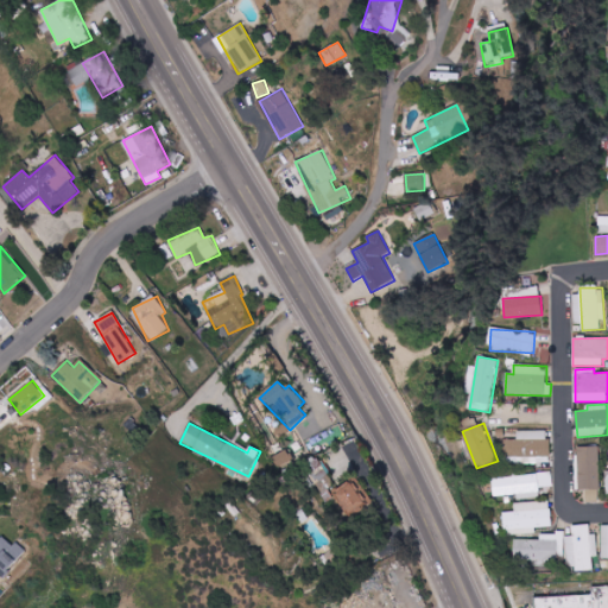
[(550,430),(518,431),(518,439),(506,439),(507,463),(550,461),(550,430)]
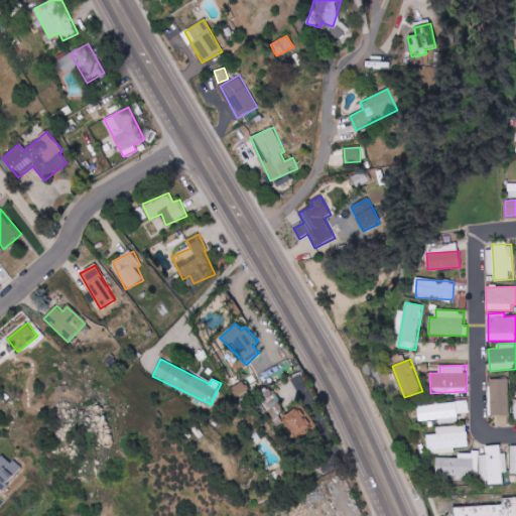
[(491,416),(497,416),(497,426),(509,426),(509,379),(491,378),(491,416)]
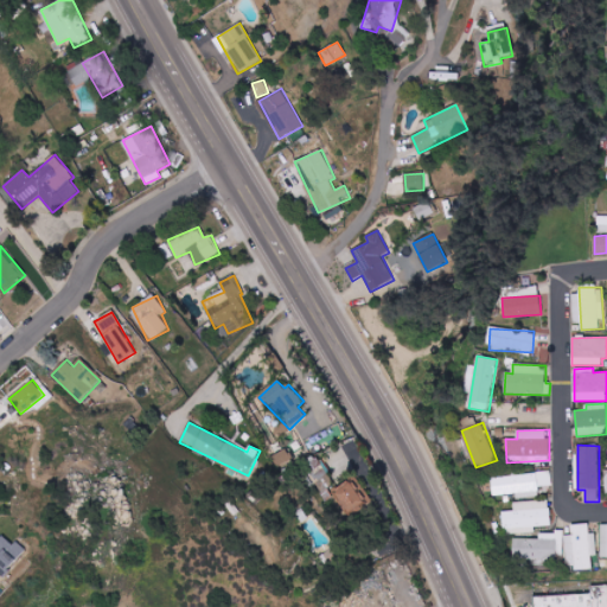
[(494,496),(518,494),(518,498),(540,497),(540,487),(553,486),(553,473),(493,477),(494,496)]
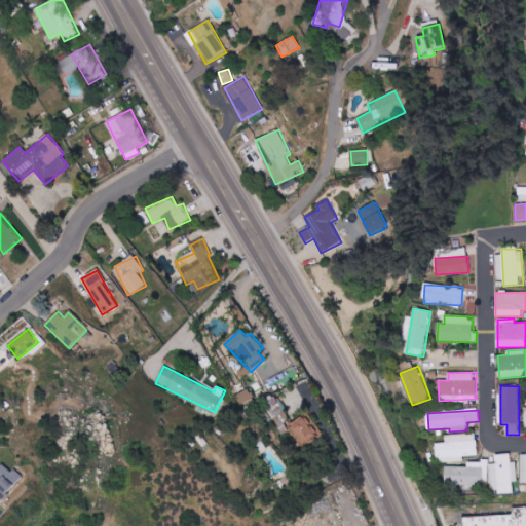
[(300,446),(316,436),(303,414),(287,424),(300,446)]
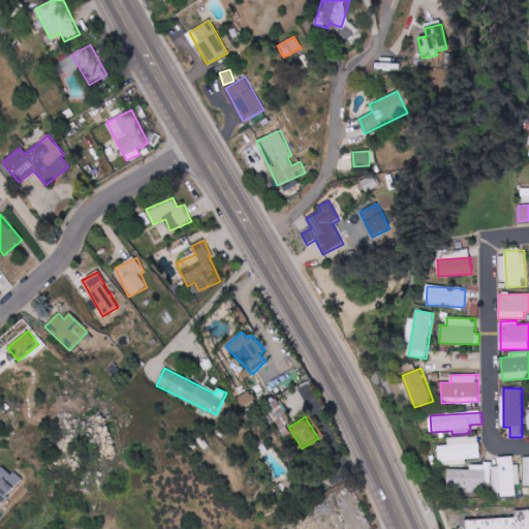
[(449,465),(467,464),(467,459),(480,459),(479,436),(448,437),(449,445),(439,445),(439,462),(449,462),(449,465)]
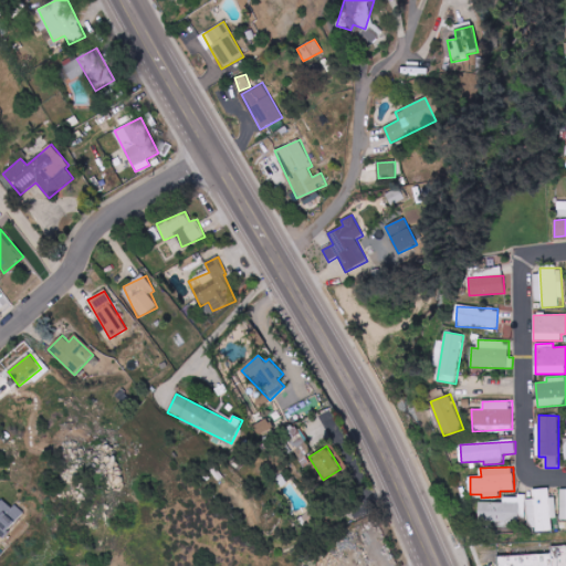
[(553,531),(553,519),(557,519),(556,496),(551,498),(549,489),(533,490),(534,499),(527,500),(530,532),(553,531)]
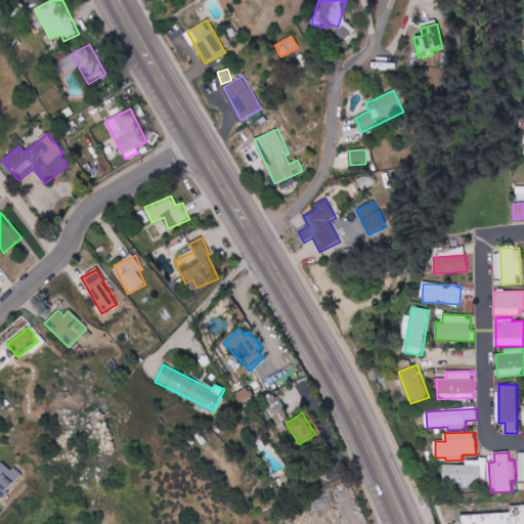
[(467,466),(444,465),(443,484),(482,485),(482,473),(487,473),(487,460),(467,460),(467,466)]
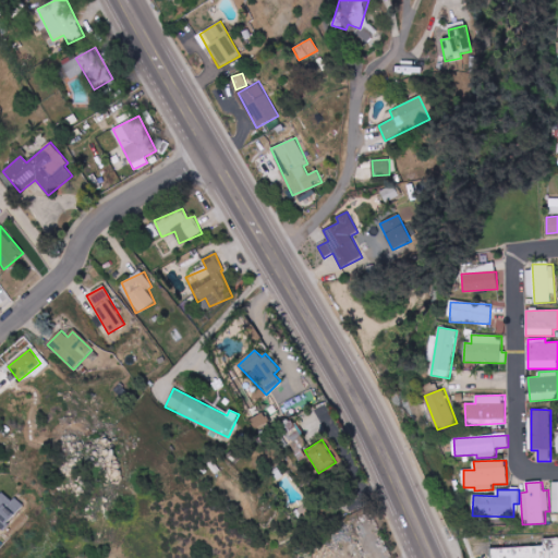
[(22,508),(3,490),(0,494),(0,528),(2,530),(22,508)]
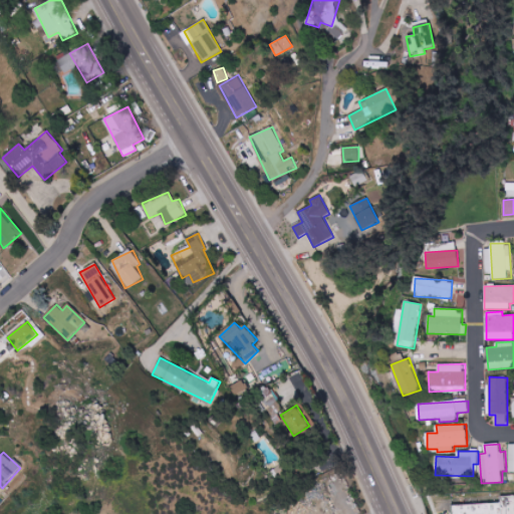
[(453,503),(453,513),(513,513),(513,496),(497,497),(498,503),(453,503)]
